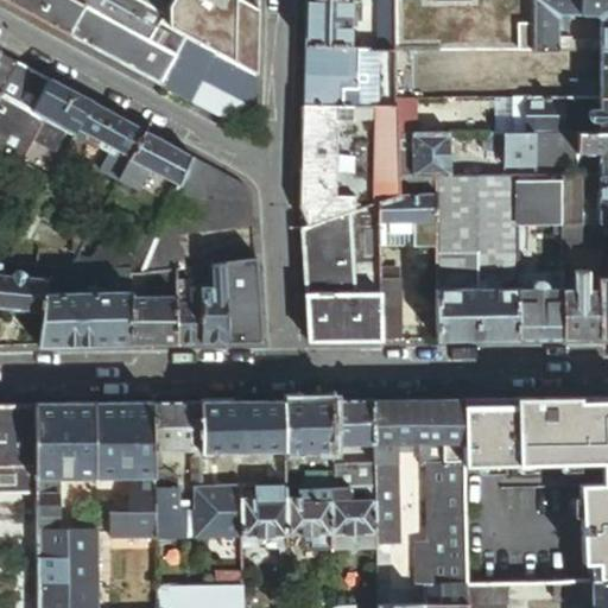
[(4,0),(160,84),(177,54),(77,0),(4,0)]
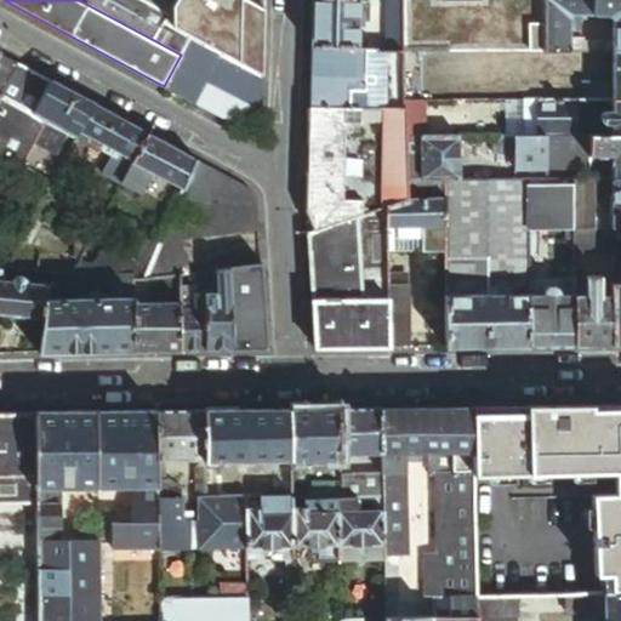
[(164,23),(169,15),(155,7),(142,0),(79,0),(181,55),(183,49),(186,44),(189,38),(184,34),(164,23)]
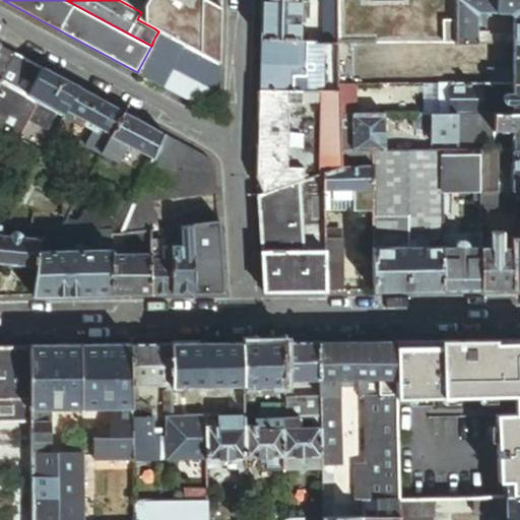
[(141,12),(147,0),(133,0),(130,6),(141,12)]
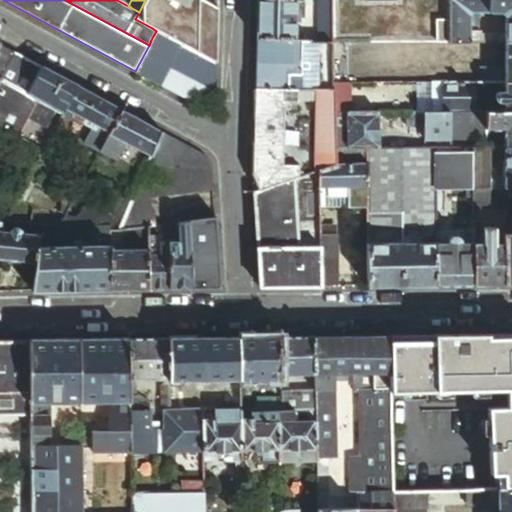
[(152,28),(168,0),(145,0),(139,12),(135,19),(152,28)]
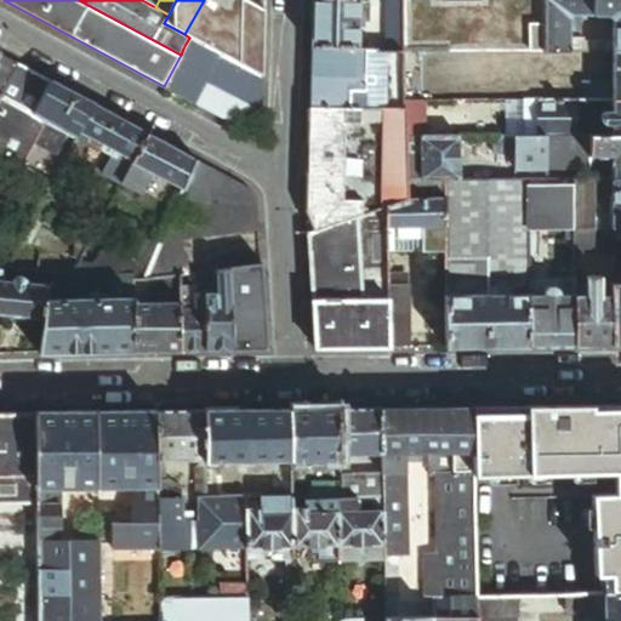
[(204,0),(184,34),(189,38),(197,41),(198,35),(204,36),(206,26),(215,27),(216,24),(263,36),(263,23),(223,0),(204,0)]
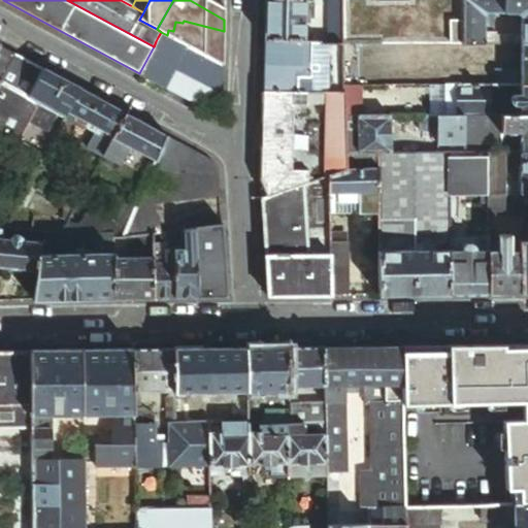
[(190,0),(224,20),(224,6),(212,0),(190,0)]
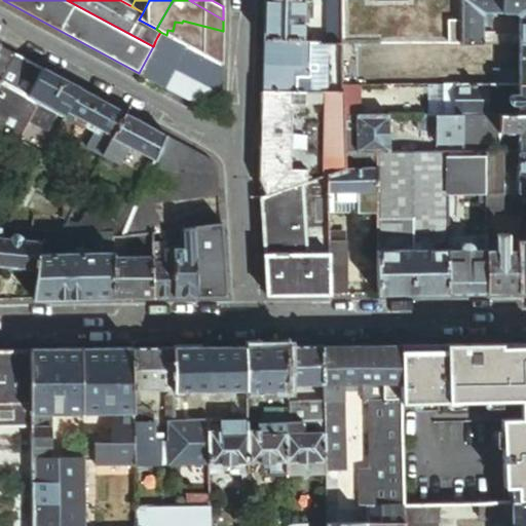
[(302,1),(302,0),(264,0),(263,37),(302,39),(302,19),(302,1)]
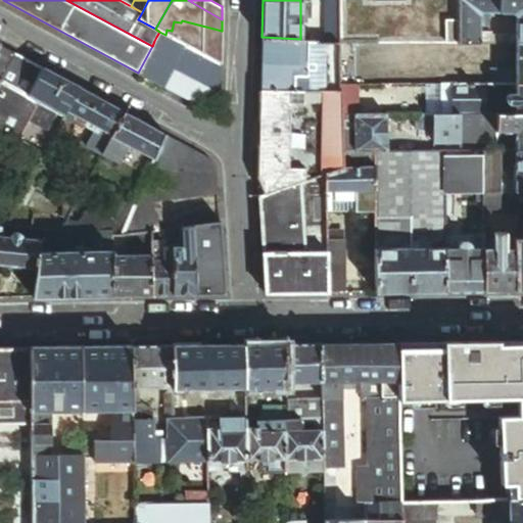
[(326,0),(327,30),(341,30),(340,0),(326,0)]
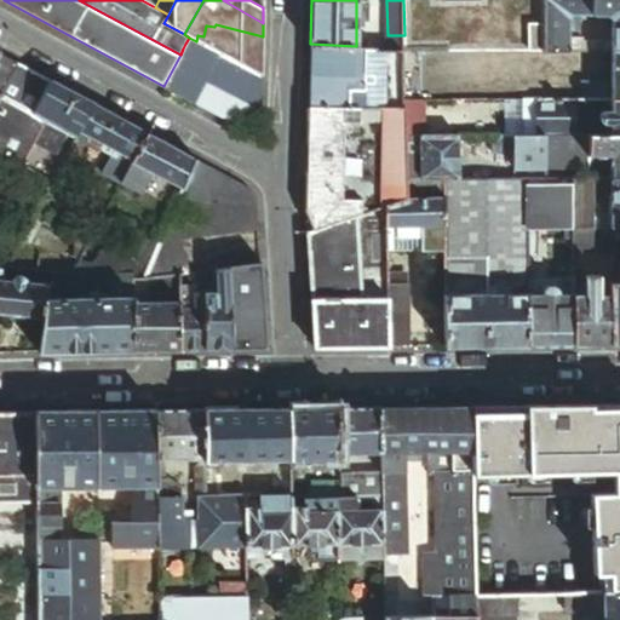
[(543,0),(403,0),(405,35),(405,51),(435,50),(530,50),(530,34),(544,33),(544,12),(543,0)]
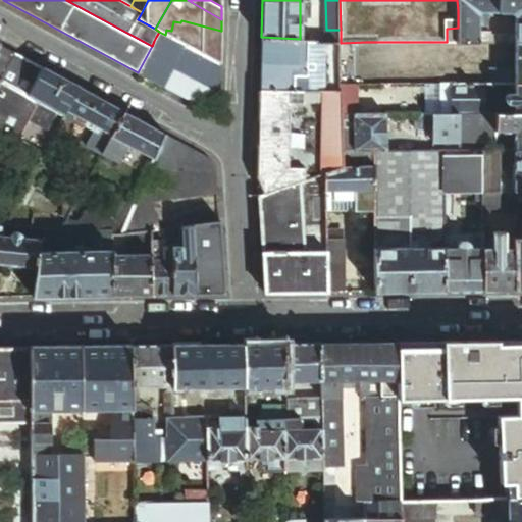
[(521,0),(457,0),(458,10),(479,10),(481,10),(487,10),(515,10),(521,10),(521,0)]
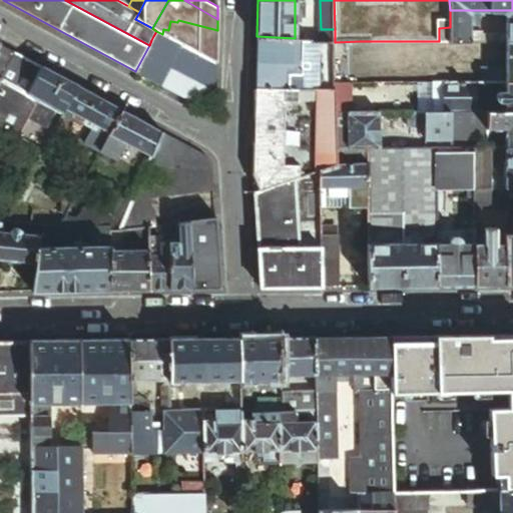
[(305,1),(295,1),(295,18),(305,18),(305,1)]
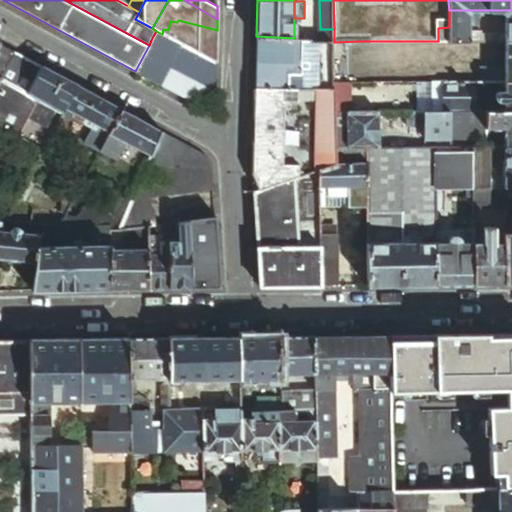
[(470,10),(449,10),(449,27),(449,41),(470,41),(470,29),(470,10)]
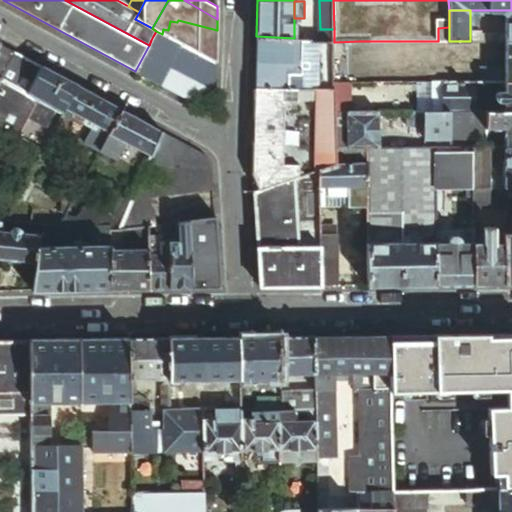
[(216,63),(217,30),(178,20),(177,22),(170,21),(168,30),(167,37),(180,44),(216,63)]
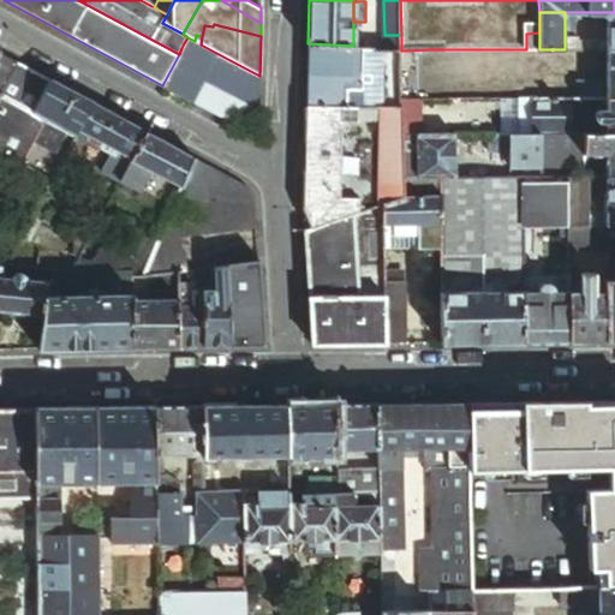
[(565,49),(607,49),(605,41),(578,41),(578,35),(565,35),(565,49)]
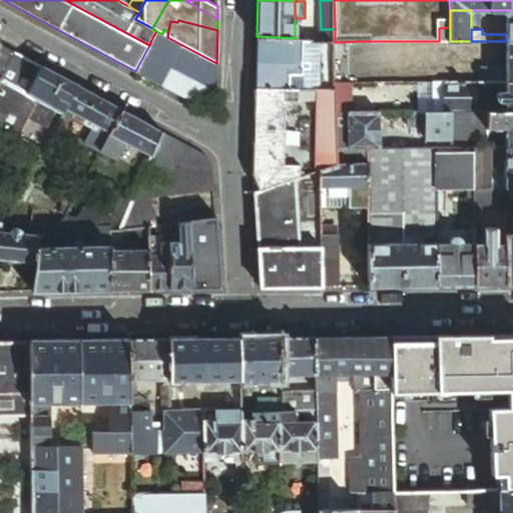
[(162,34),(156,31),(153,36),(169,44),(167,49),(175,54),(180,44),(167,37),(162,34)]
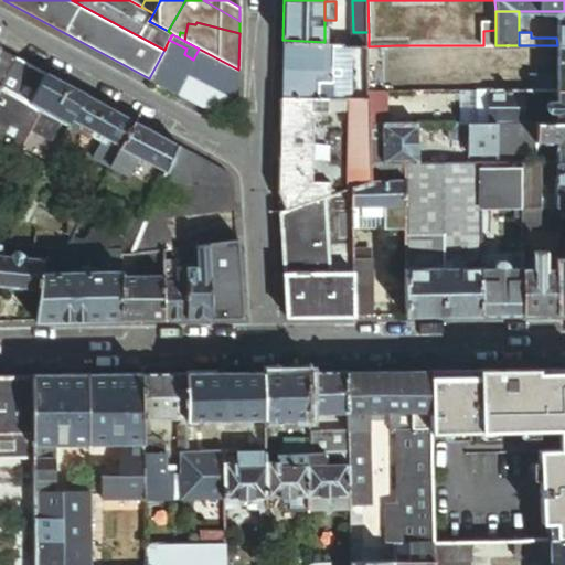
[(169,40),(167,44),(184,54),(187,49),(169,40)]
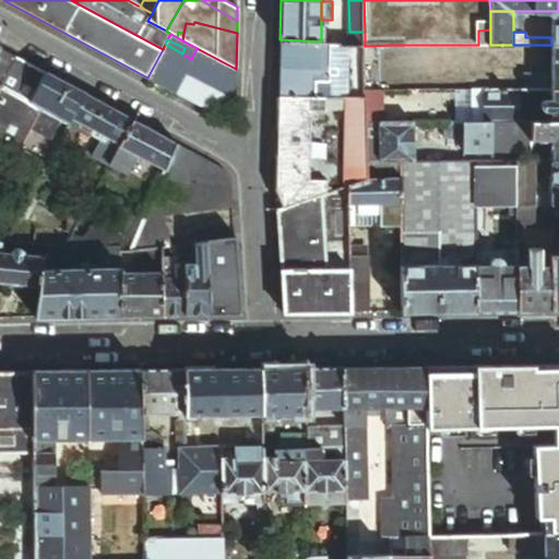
[(328,80),(329,43),(321,42),(280,39),(277,96),(312,97),(312,79),(328,80)]
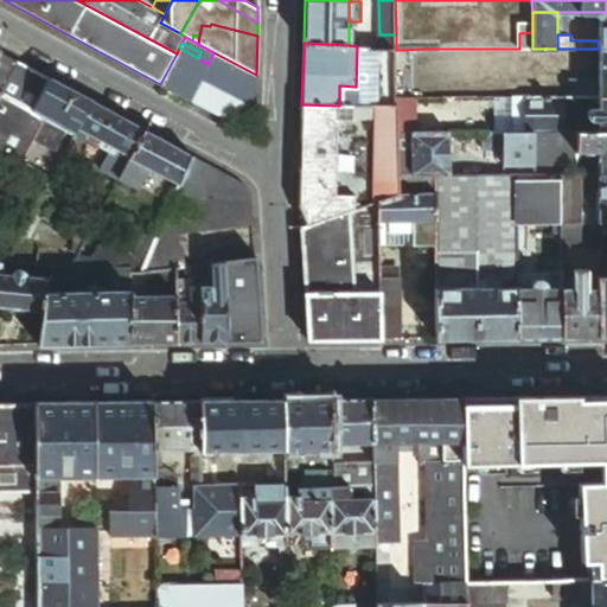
[(396,97),(396,50),(368,50),(368,46),(357,46),(356,87),(339,85),(339,106),(396,107),(396,97)]
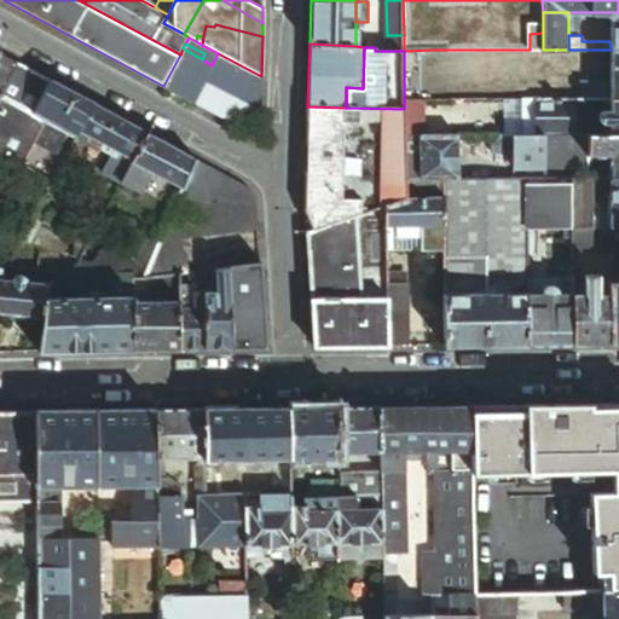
[(202,59),(183,48),(180,55),(163,86),(192,102),(204,79),(212,65),(202,59)]
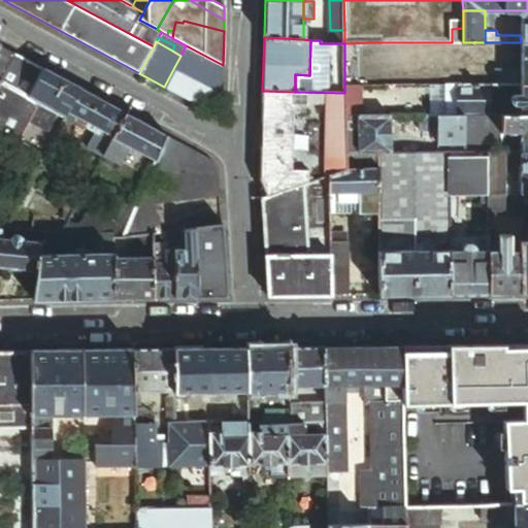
[(527,41),(521,42),(521,54),(520,69),(498,69),(498,72),(498,83),(498,85),(505,85),(520,84),(527,84),(527,41)]
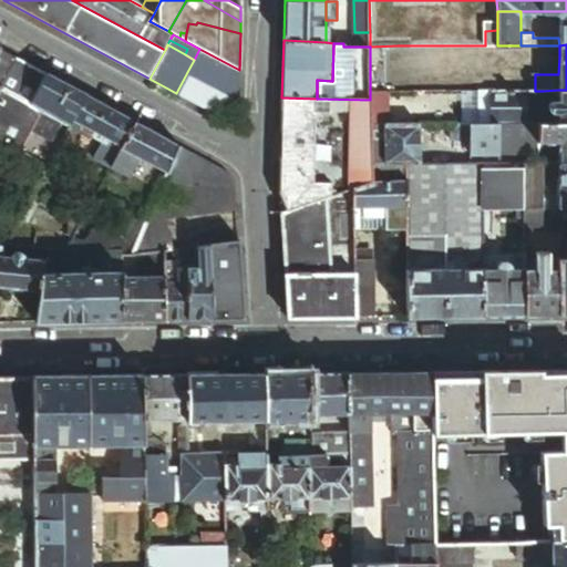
[(47,74),(0,48),(0,86),(31,103),(47,74)]
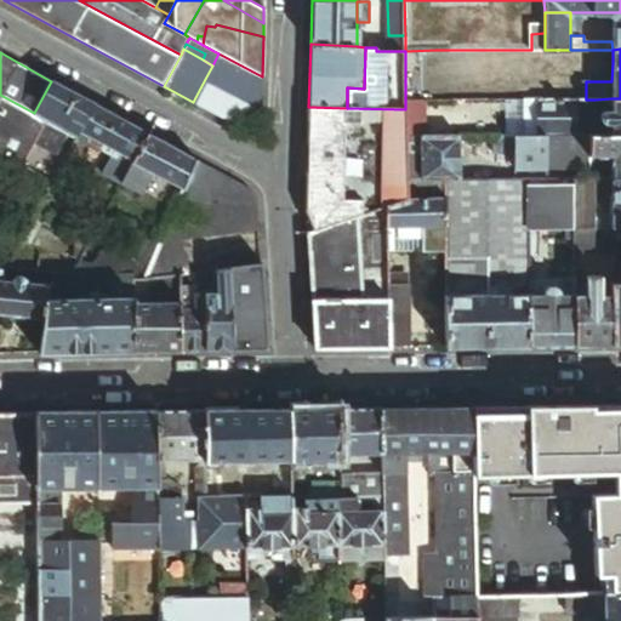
[(261,108),(262,77),(218,53),(212,66),(205,79),(261,108)]
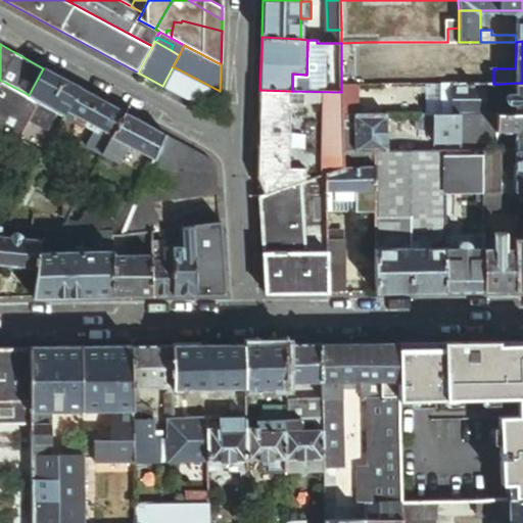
[(220,91),(173,66),(162,86),(205,109),(220,101),(220,91)]
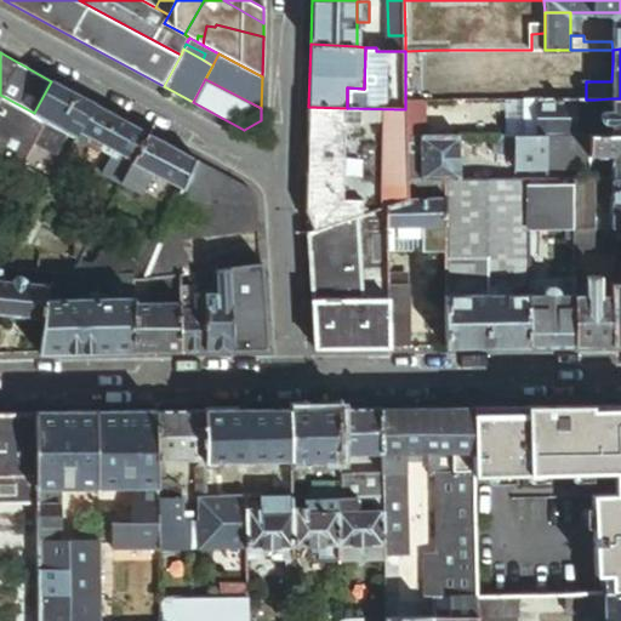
[(95,106),(51,81),(34,113),(64,130),(68,124),(70,119),(83,126),(95,106)]
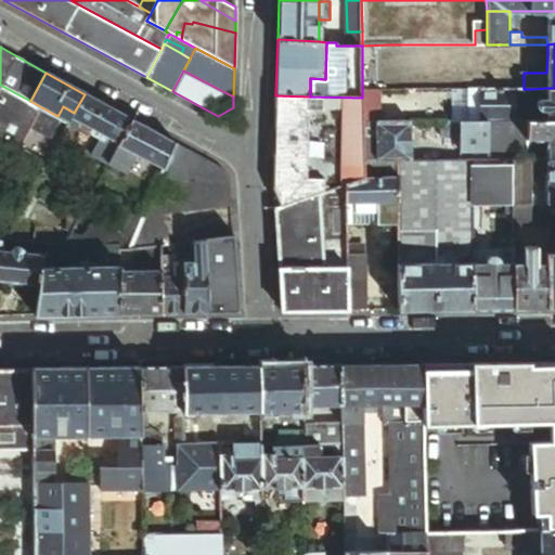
[(505,87),(524,87),(524,76),(505,76),(505,87)]
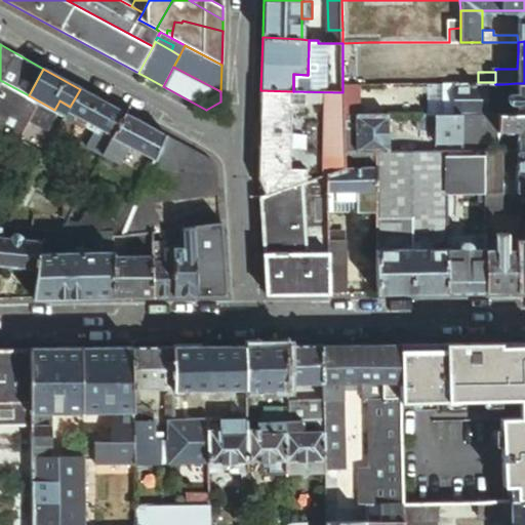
[(0,128),(11,134),(12,133),(19,137),(39,103),(0,81),(0,128)]
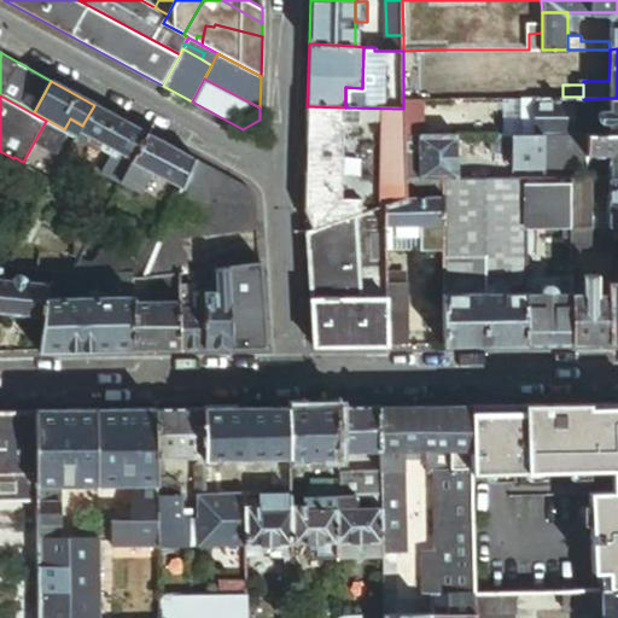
[(617,133),(617,98),(608,98),(608,104),(608,110),(604,110),(601,112),(599,115),(600,120),(601,122),(604,123),(608,123),(608,134),(617,133)]
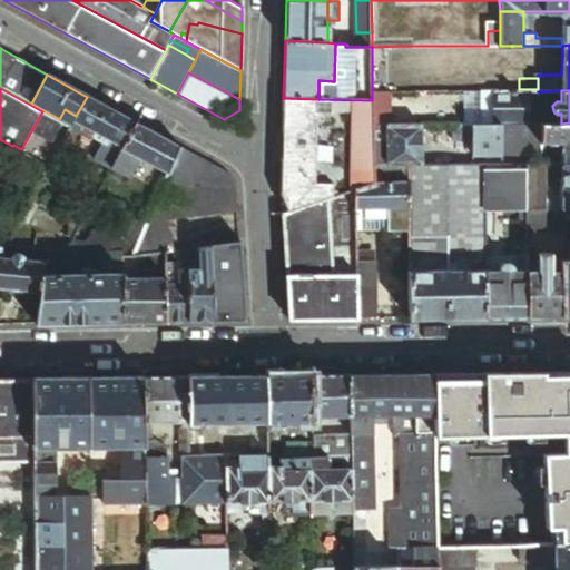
[(390,91),(372,91),(372,100),(373,125),(383,125),(390,125),(390,91)]
